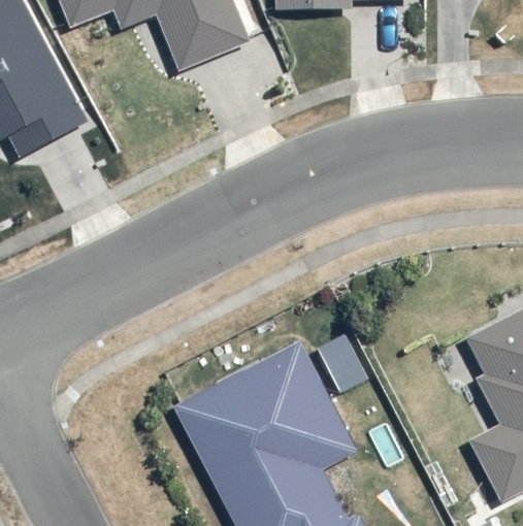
[(88,122),(20,0),(0,0),(0,142),(9,138),(19,159),(88,122)]
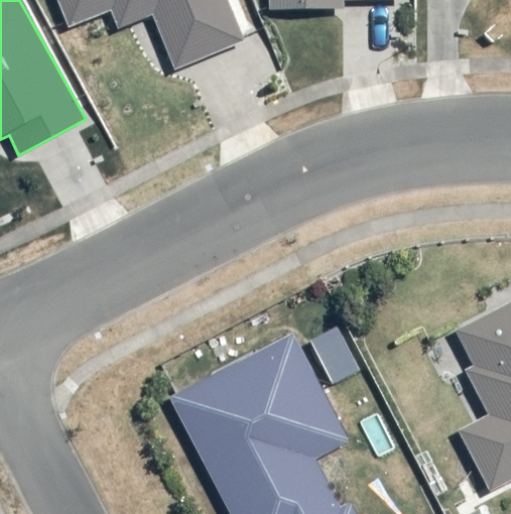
[(245,40),(227,0),(56,0),(69,27),(110,11),(119,30),(152,16),(174,71),(245,40)]
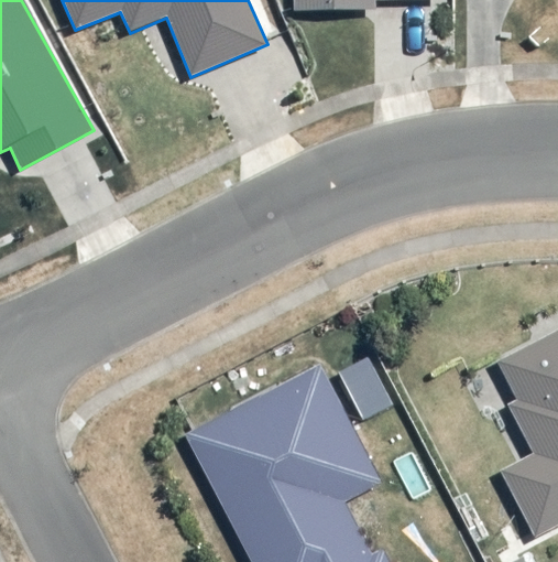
[(439,0),(291,0),(291,11),(373,10),(374,0),(439,0)]
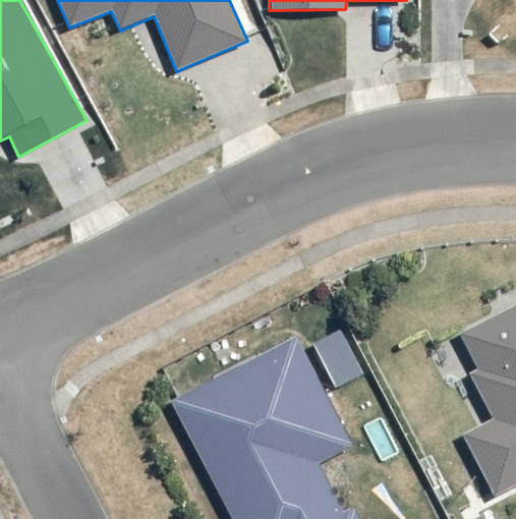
[(490,420),(461,435),(490,495),(515,480),(515,302),(451,338),(490,420)]
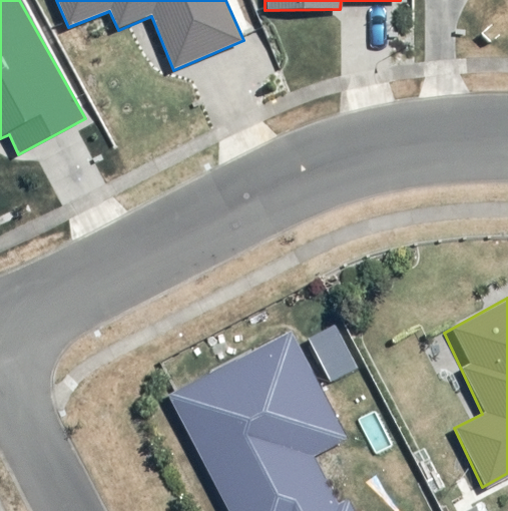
[(348,440),(288,331),(167,393),(228,510),(352,510),(346,499),(337,504),(312,455),(348,440)]
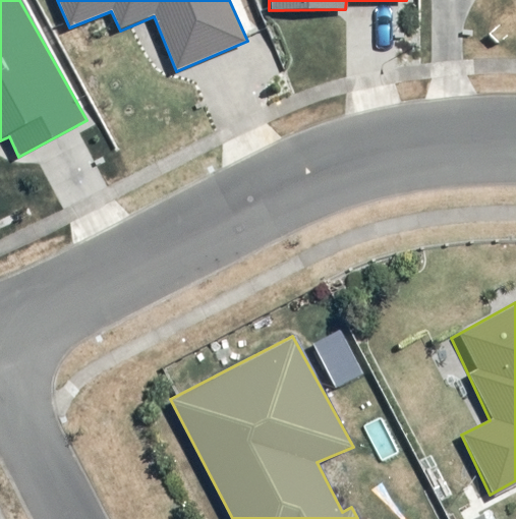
All buildings are outlined.
